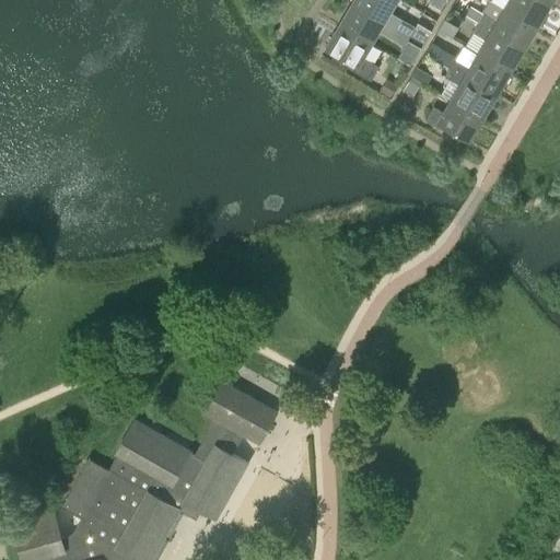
[(395,0),(352,0),(351,2),(423,45),(429,36),(388,12),(395,0)]
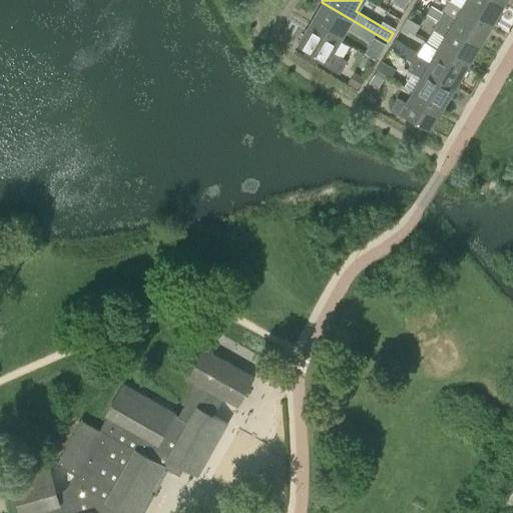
[(408,0),(395,0),(394,4),(403,9),(408,0)]
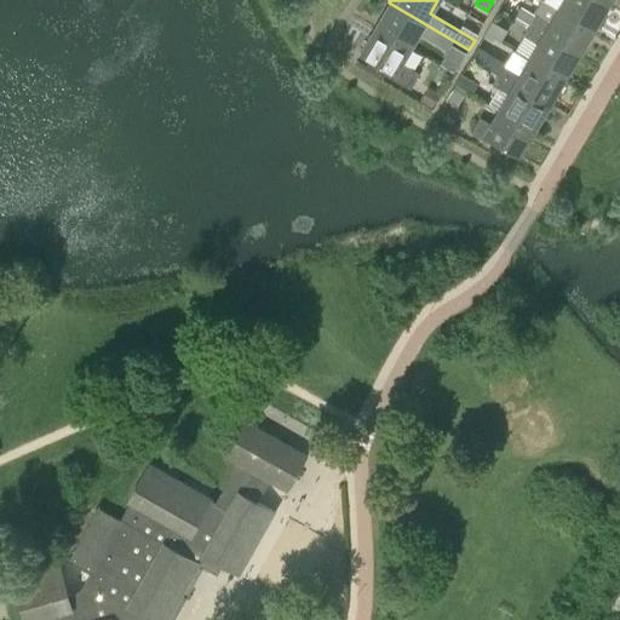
[(528,26),(578,55),(592,30),(558,10),(541,0),(540,0),(532,15),(521,7),(515,17),(528,26)]
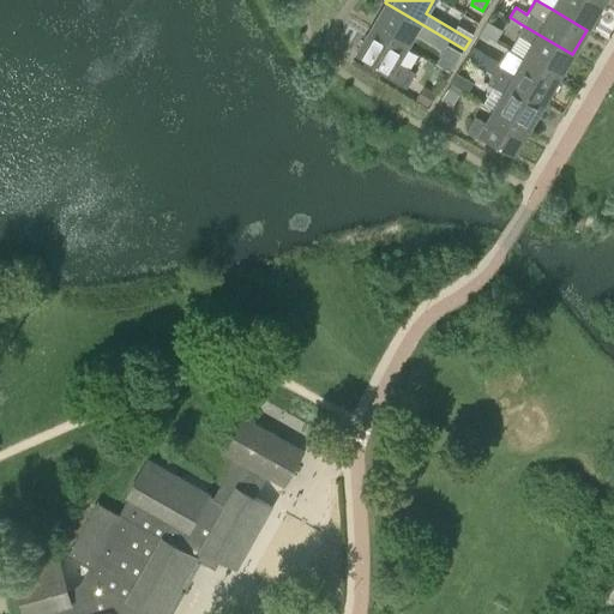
[(558,0),(553,10),(587,30),(602,5),(594,0),(558,0)]
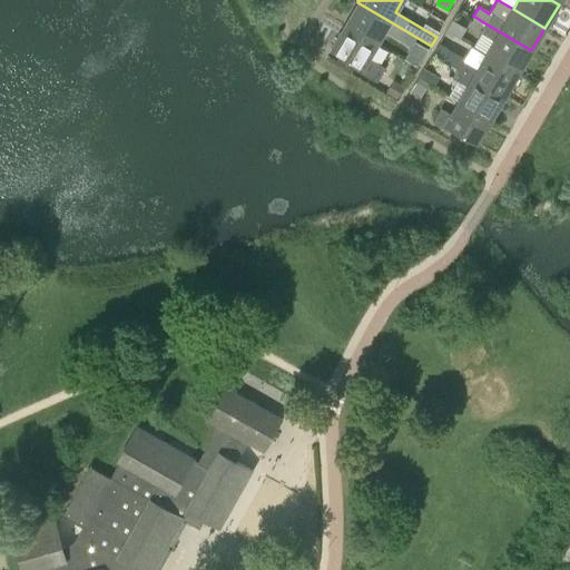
[(431,46),(357,2),(344,26),(376,45),(384,30),(399,38),(412,47),(416,38),(431,46)]
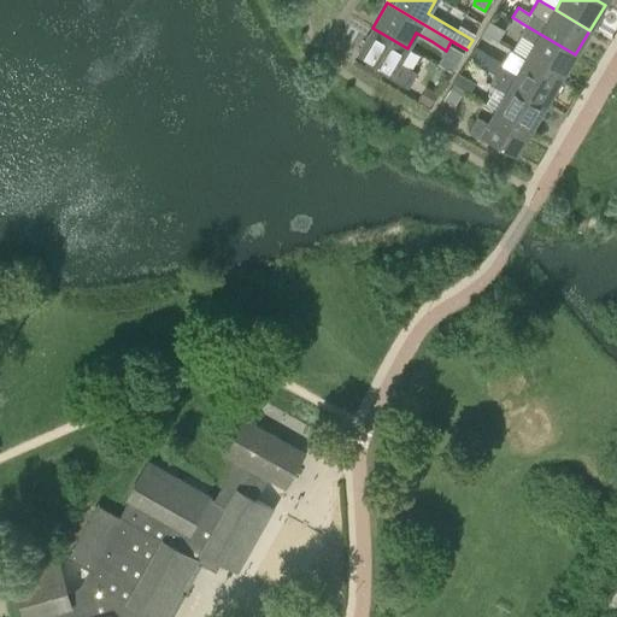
[(505,31),(491,23),(485,34),(499,42),(505,31)]
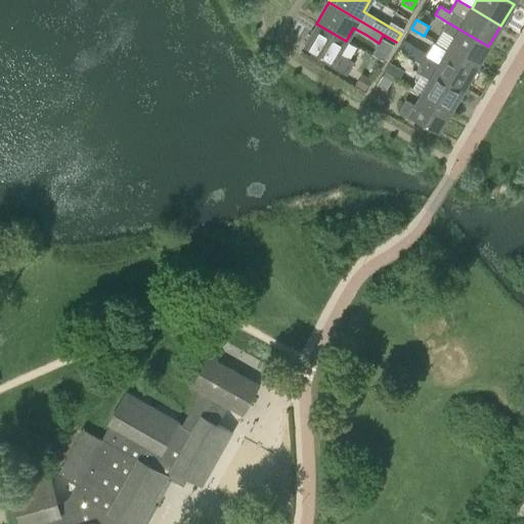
[(446,50),(476,68),(488,46),(446,22),(441,30),(453,37),(446,50)]
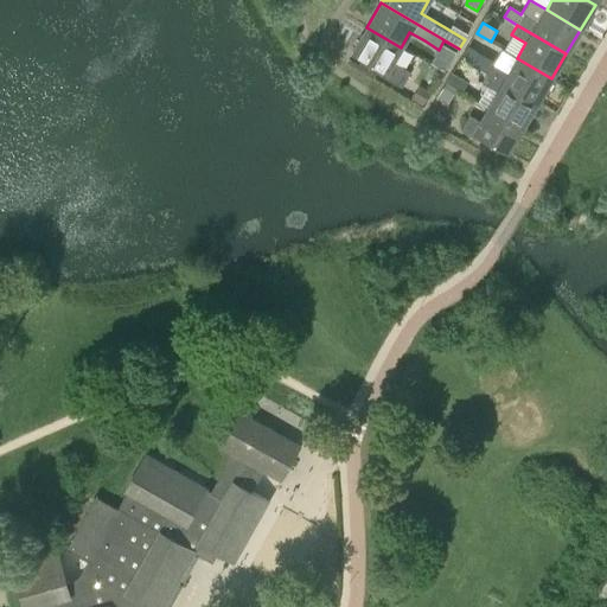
[(393,62),(401,48),(366,27),(352,52),(379,68),(376,72),(394,83),(401,88),(410,74),(393,62)]
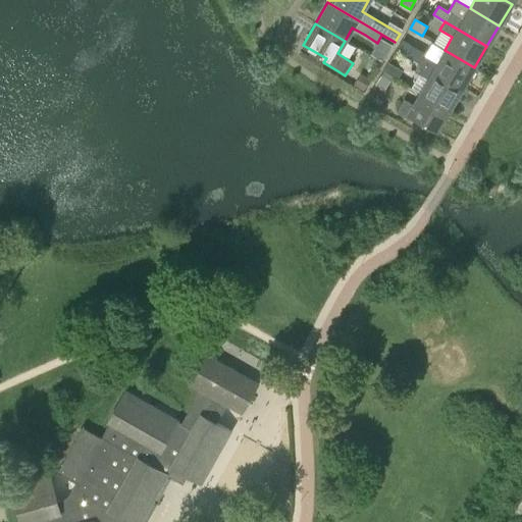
[(420,63),(424,55),(425,54),(402,40),(396,49),(420,63)]
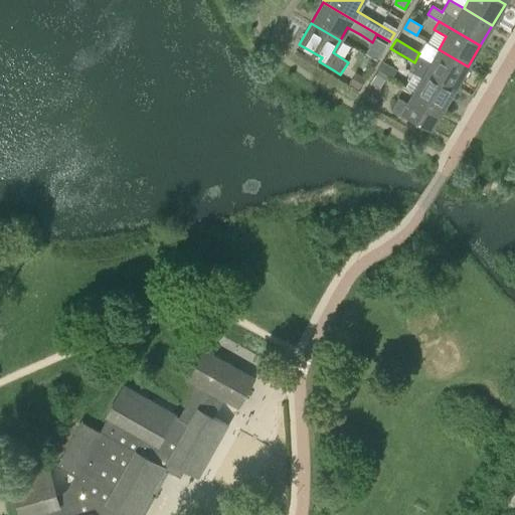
[(414,62),(456,88),(468,66),(439,49),(432,61),(418,54),(414,62)]
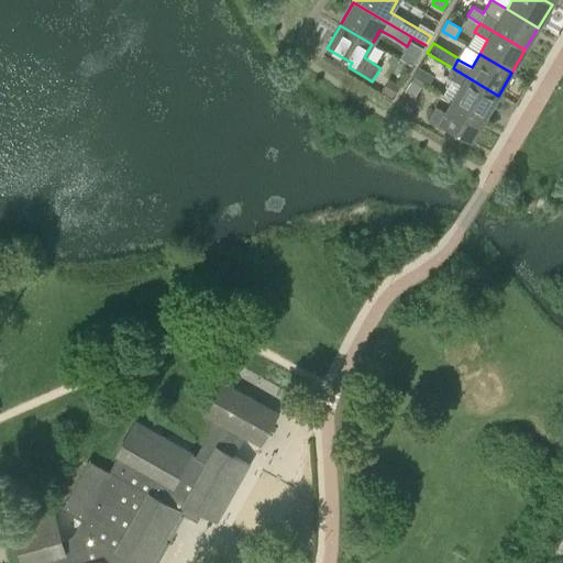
[(431,75),(420,68),(415,77),(427,84),(431,75)]
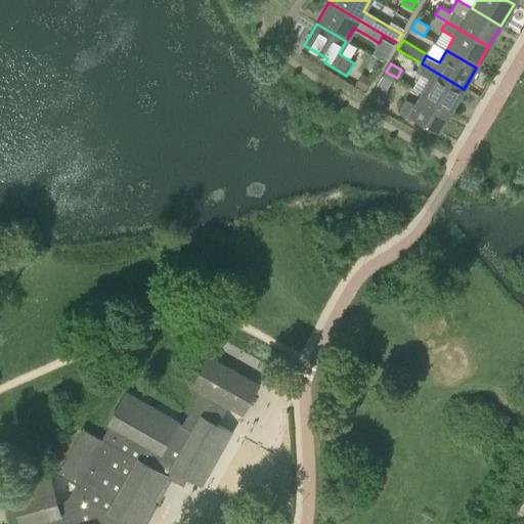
[(422,92),(450,110),(464,89),(422,63),(417,73),(429,80),(422,92)]
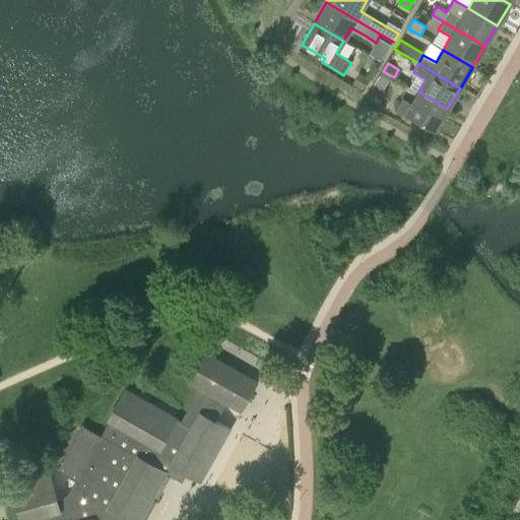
[(389,79),(381,74),(375,84),(383,89),(389,79)]
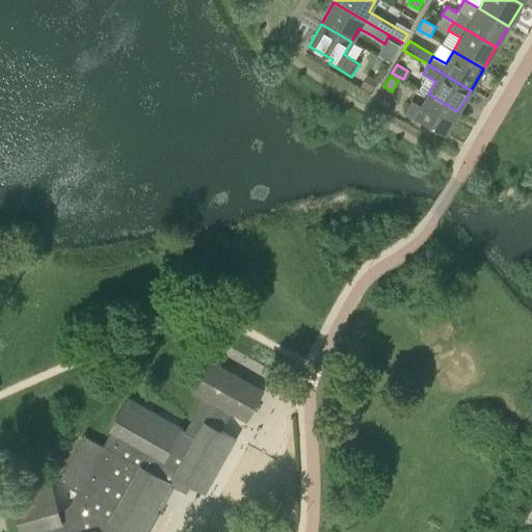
[(376,82),(367,77),(361,86),(370,92),(376,82)]
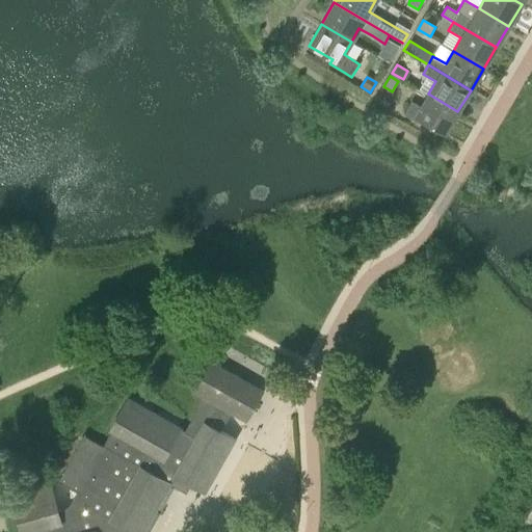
[(445,133),(457,111),(428,94),(420,107),(410,102),(403,114),(417,123),(420,118),(445,133)]
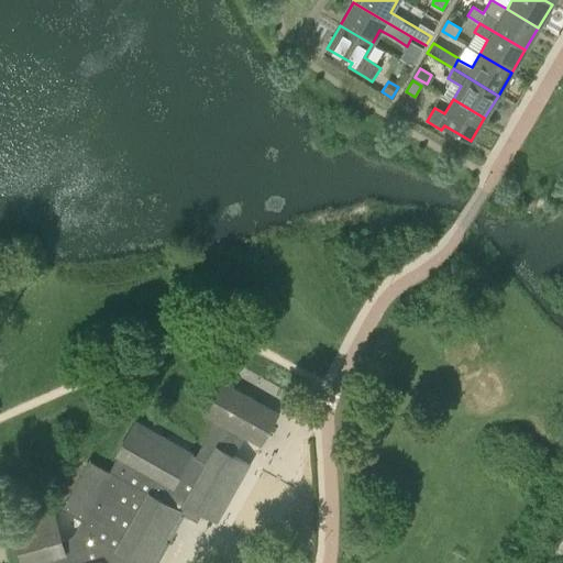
[(89,460),(61,509),(81,520),(72,537),(61,540),(50,501),(39,505),(41,515),(10,523),(21,562),(30,562),(43,560),(43,562),(150,562),(179,511),(196,521),(201,512),(217,521),(249,464),(232,455),(243,435),(260,444),(277,414),(223,383),(206,415),(216,420),(195,459),(189,455),(191,453),(134,421),(116,454),(118,455),(109,472),(89,461),(90,460),(89,460)]
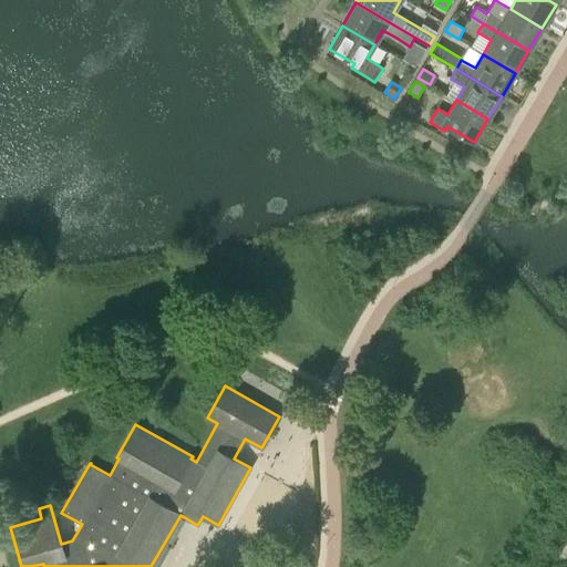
[(566,555),(566,554),(566,533),(553,556),(563,562),(566,555)]
